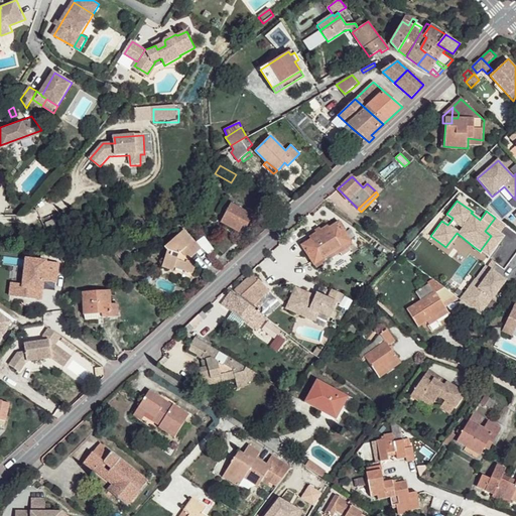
[(240,232),(241,229),(243,225),(247,227),(253,215),(231,204),(221,221),(240,232)]
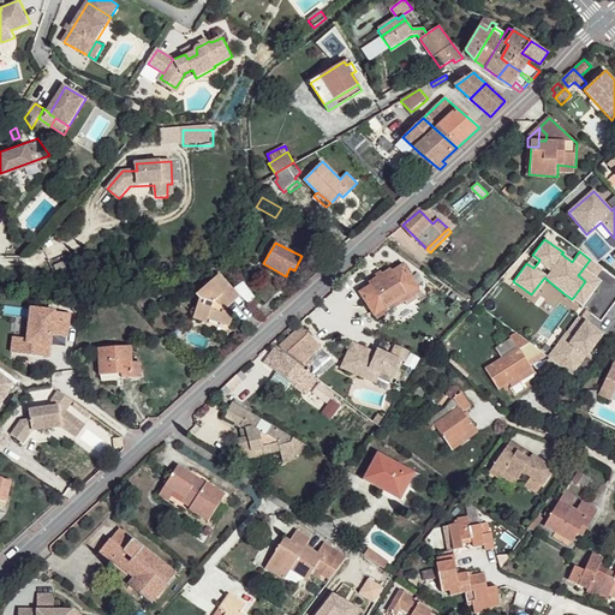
[(593,262),(590,260),(578,275),(585,281),(590,275),(585,272),(593,262)]
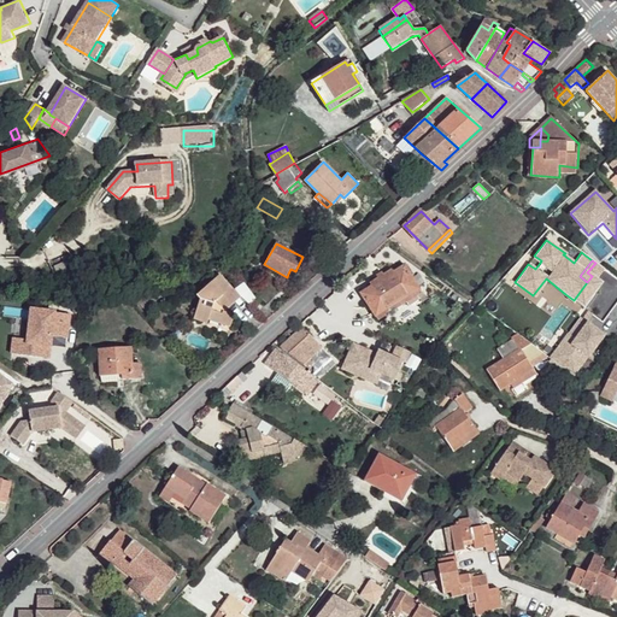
[(395,301),(418,287),(405,265),(394,272),(393,269),(369,283),(371,287),(360,294),(378,321),(399,306),(395,301)]
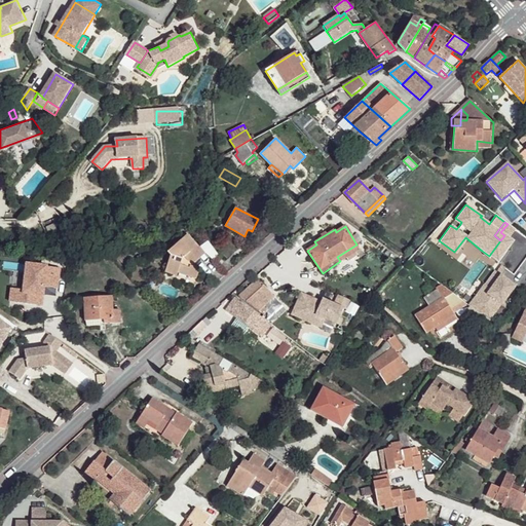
[(191,250),(200,259),(205,254),(187,234),(180,241),(189,252),(191,250)]
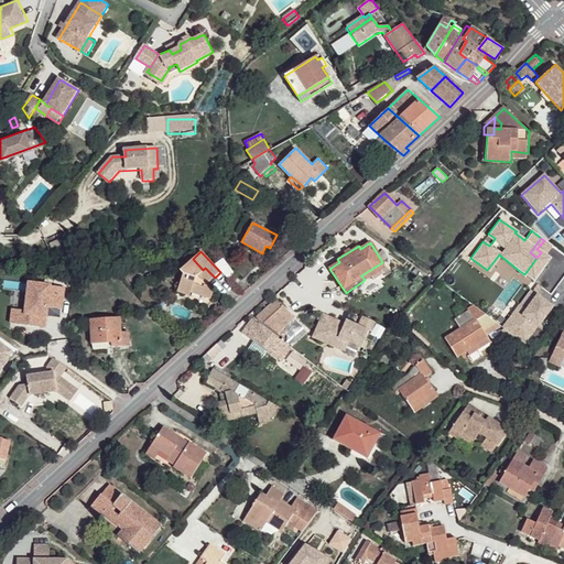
[(517,269),(499,255),(516,271),(517,269)]
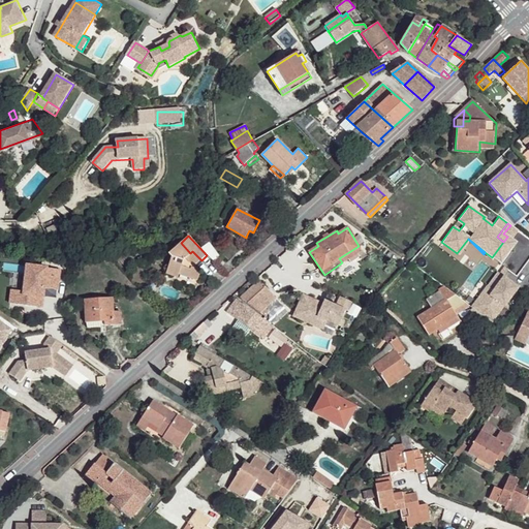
[(196,265),(201,260),(192,251),(190,253),(181,243),(168,254),(172,257),(166,273),(178,277),(179,275),(187,277),(197,280),(200,273),(198,269),(192,267),(193,263),(196,265)]
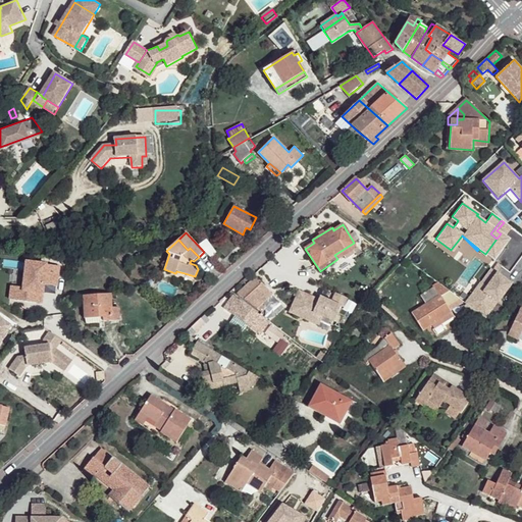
[(357,247),(354,243),(334,255),(337,259),(357,247)]
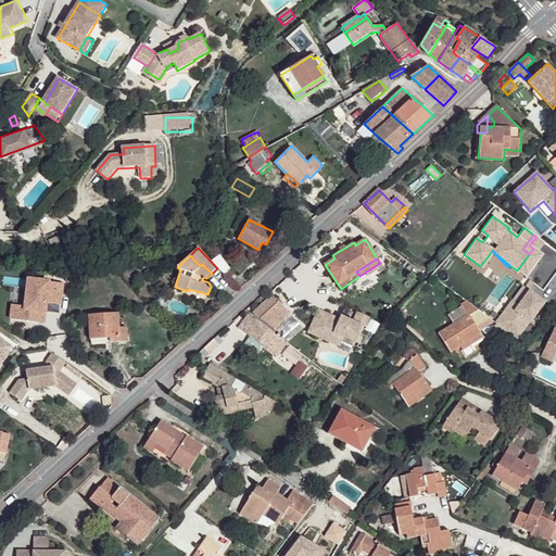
[(28,280),(25,307),(12,306),(11,320),(39,324),(40,313),(41,303),(47,304),(61,306),(63,285),(28,280)]
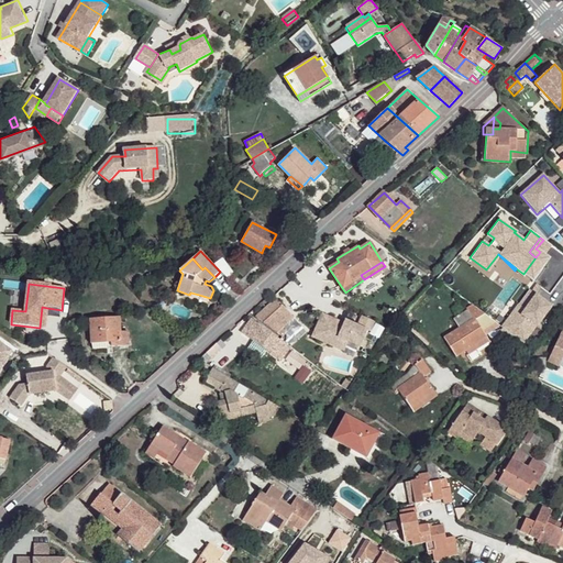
[(501,326),(522,341),(534,324),(536,326),(551,305),(536,294),(540,287),(537,284),(530,290),(533,293),(522,307),(518,304),(501,326)]
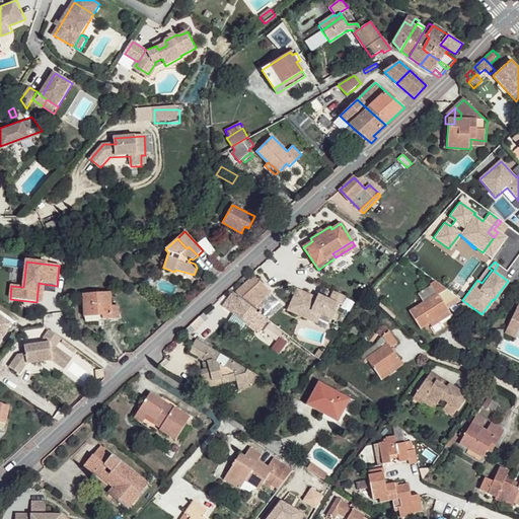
[(482,283),(492,270),(489,268),(488,267),(477,280),(482,283)]
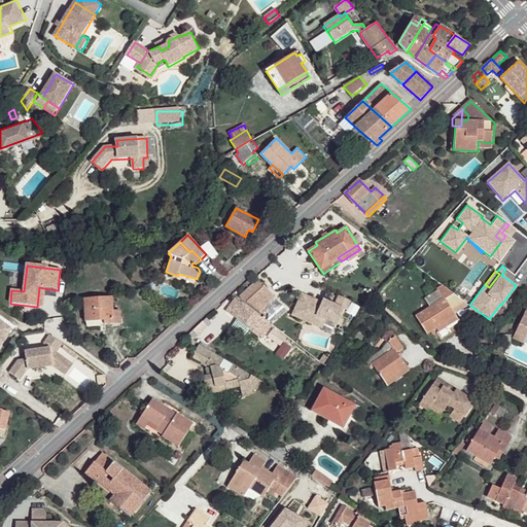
[(266,306),(276,297),(260,279),(240,296),(264,317),(270,312),(266,306)]
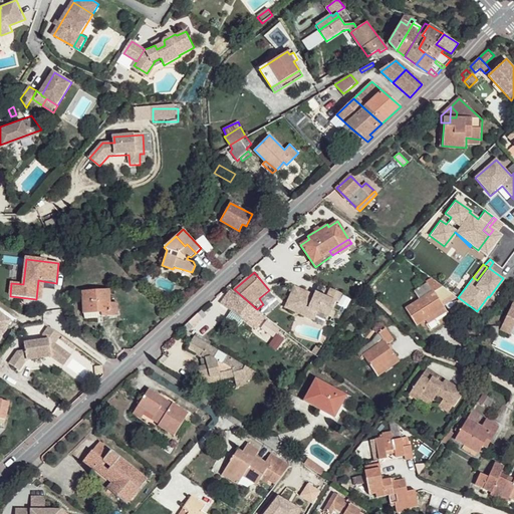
[(443,286),(431,277),(426,280),(427,282),(417,288),(422,296),(406,306),(417,325),(426,320),(445,308),(435,291),(443,286)]
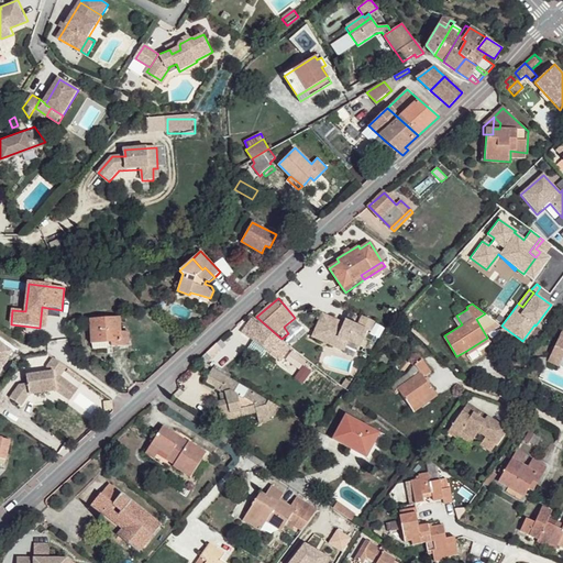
[(315,331),(346,346),(348,343),(360,348),(367,331),(359,328),(345,321),(344,323),(342,327),(339,326),(340,321),(323,313),(315,331)]
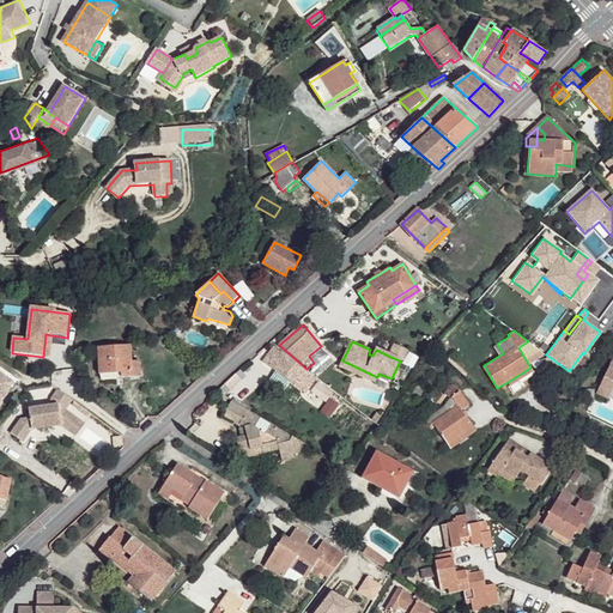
[(408,352),(395,345),(390,357),(400,360),(404,363),(408,352)]
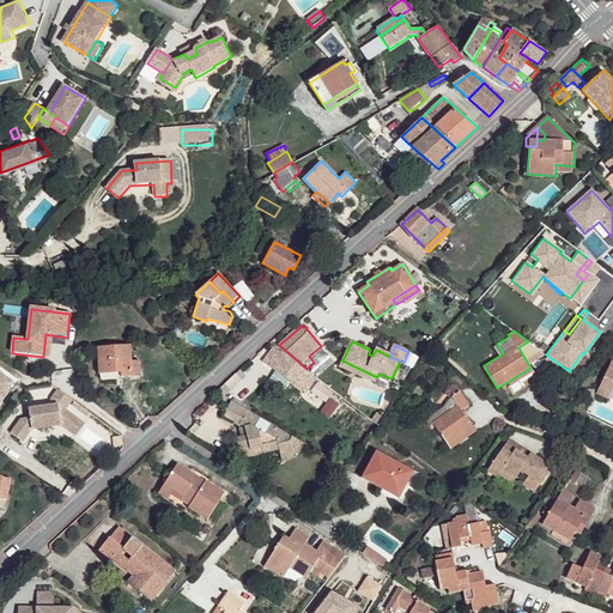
[(129,346),(98,347),(99,374),(121,372),(121,377),(140,377),(139,360),(131,362),(129,346)]
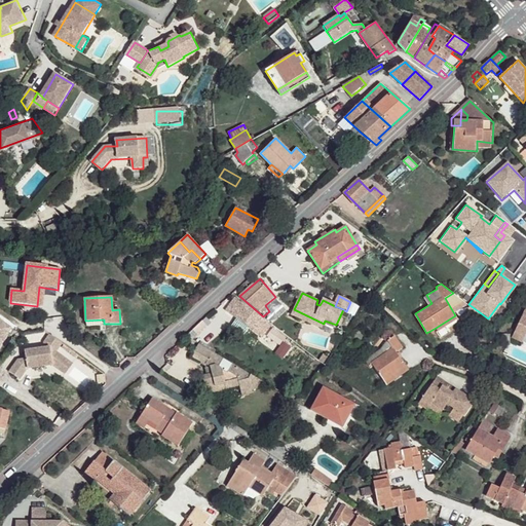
[(256,331),(264,321),(235,299),(227,310),(243,323),(239,329),(245,333),(249,326),(256,331)]
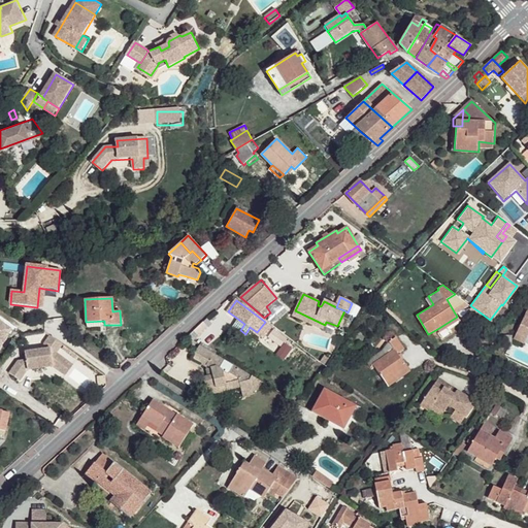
[(322,330),(325,325),(295,310),(293,316),(322,330)]
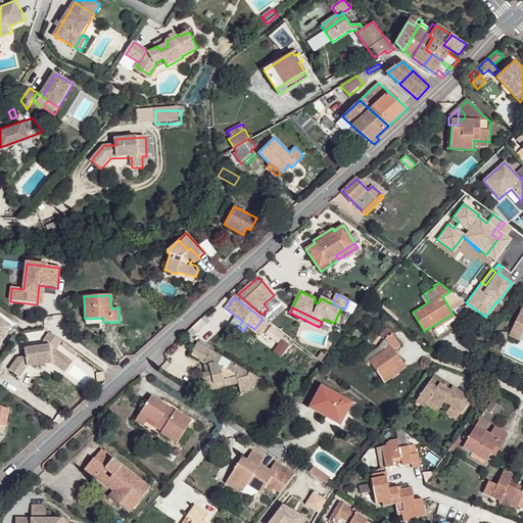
[(508,335),(518,340),(522,332),(522,329),(522,308),(521,307),(508,335)]
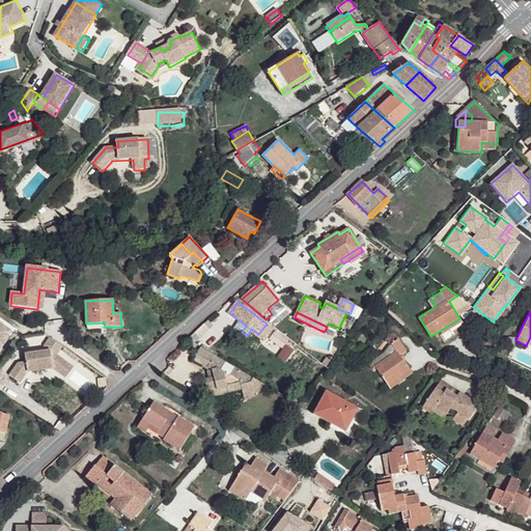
[(459,318),(440,331),(442,334),(462,322),(459,318)]
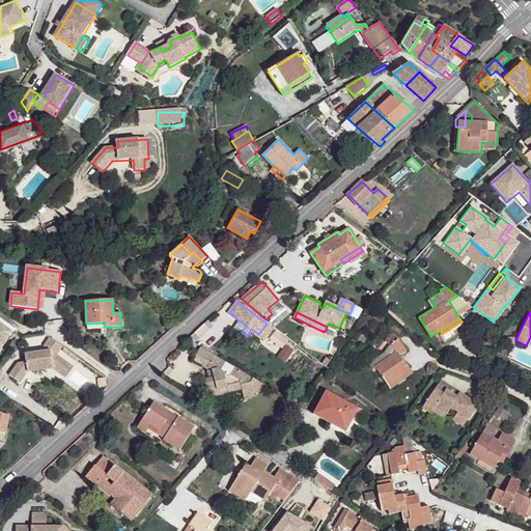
[(213,326),(208,320),(204,325),(208,330),(213,326)]
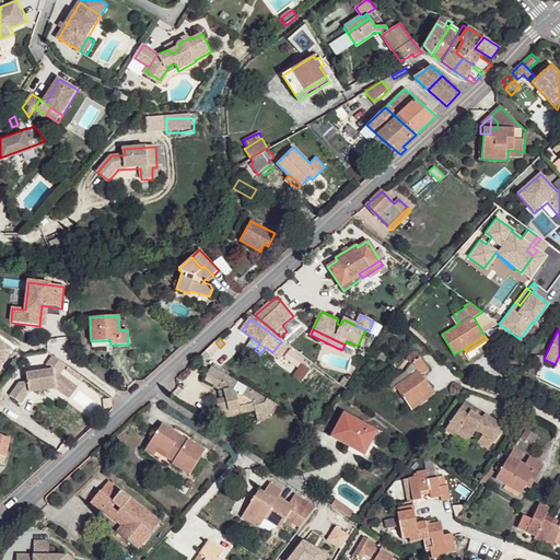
[(0,340),(0,363),(11,349),(0,340)]
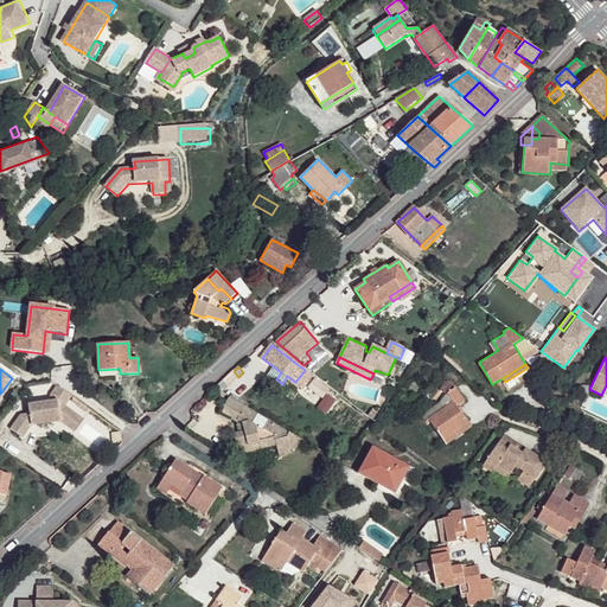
[(234,371),(223,381),(228,387),(238,377),(234,371)]
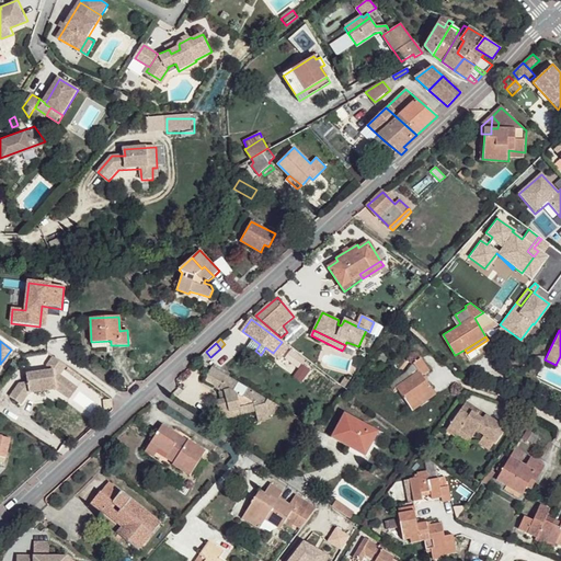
[(47,369),(25,374),(26,382),(19,384),(10,397),(21,404),(29,392),(56,388),(63,392),(70,381),(59,374),(67,365),(54,355),(47,364),(47,369)]
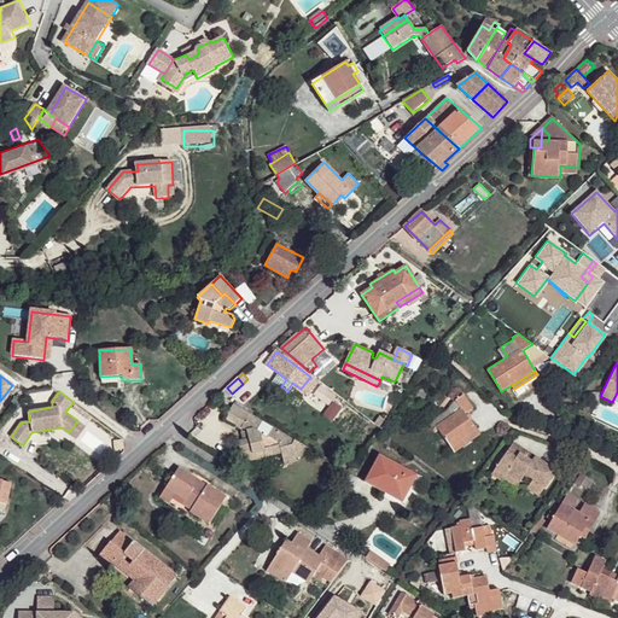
[(450,448),(476,430),(465,413),(473,408),(464,395),(454,401),(448,410),(452,415),(436,426),(450,448)]
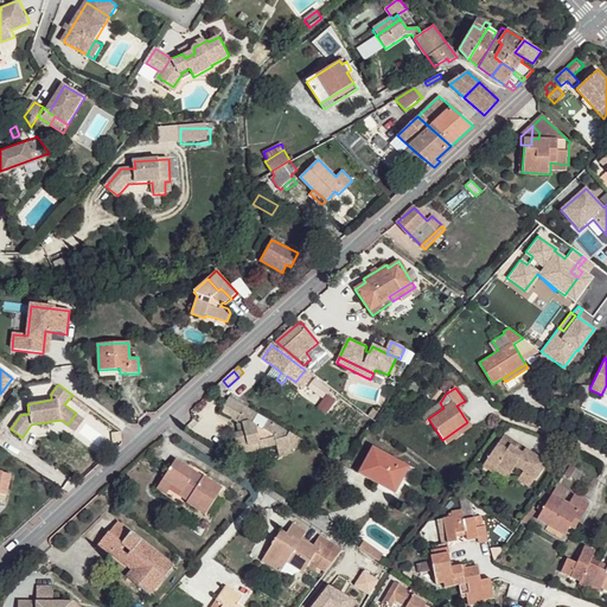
[(259,413),(229,395),(219,409),(243,425),(246,422),(249,425),(244,432),(232,435),(236,449),(238,449),(260,443),(262,451),(278,446),(281,459),(293,455),(292,452),(295,451),(301,439),(268,419),(262,429),(251,423),(259,413)]
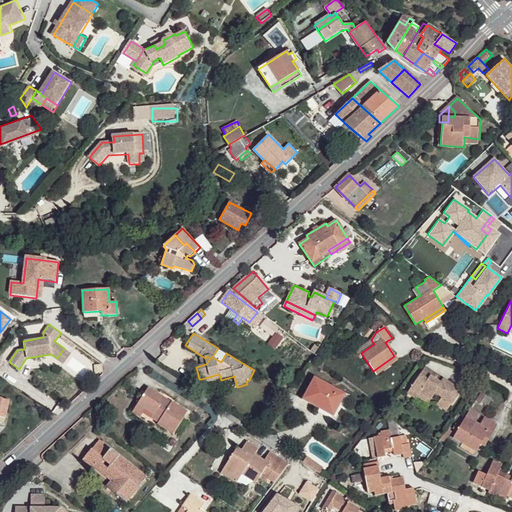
[(64,348),(57,358),(63,363),(71,353),(64,348)]
